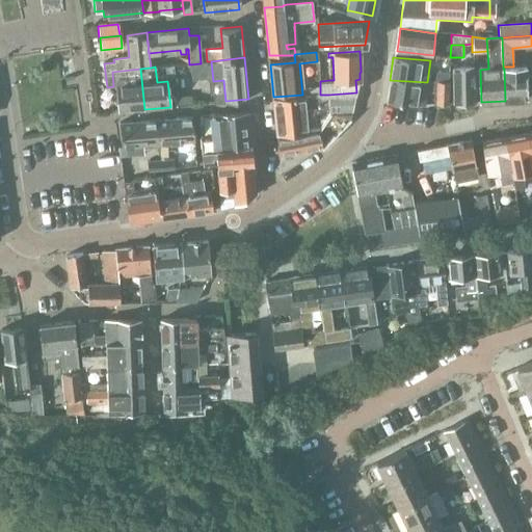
[(451,68),(452,104),(475,102),(475,67),(451,68)]
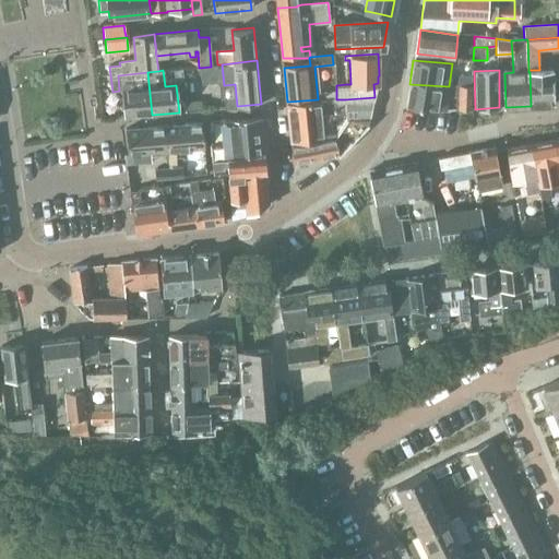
[(555,71),(530,72),(531,106),(556,105),(555,71)]
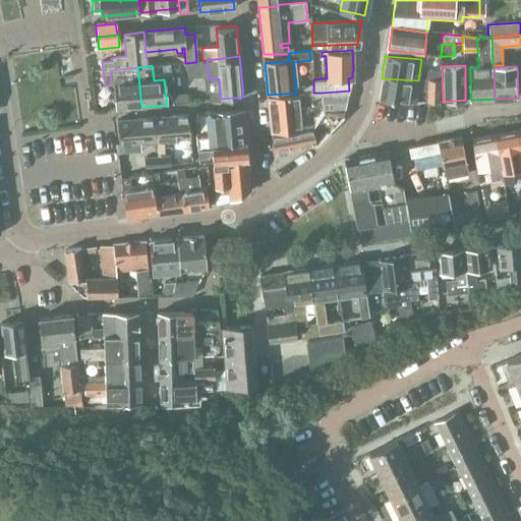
[(110,70),(111,84),(114,84),(116,110),(141,107),(137,67),(110,70)]
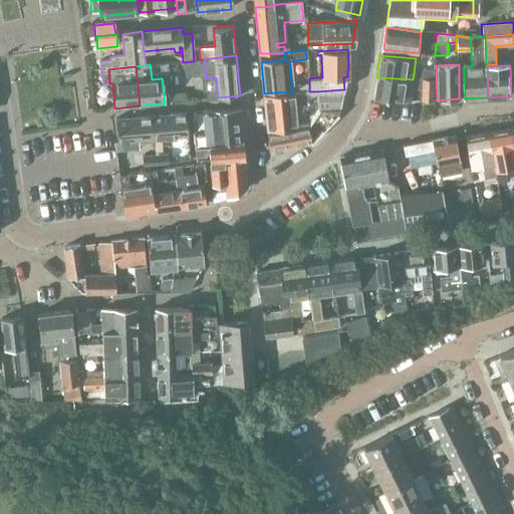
[(419,78),(433,78),(433,69),(420,69),(419,78)]
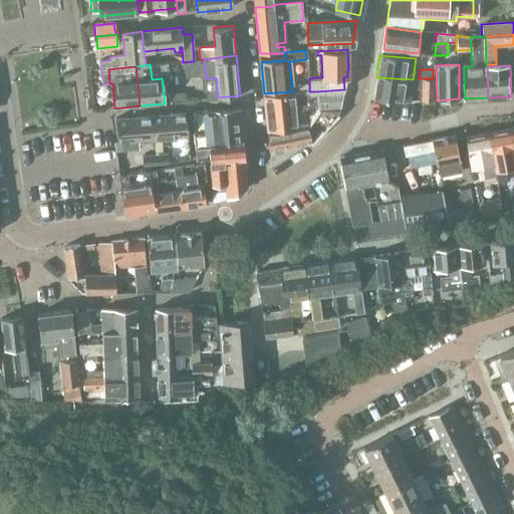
[(413,79),(376,77),(372,98),(409,101),(411,89),(421,89),(421,100),(432,100),(433,78),(421,78),(420,79),(413,79)]
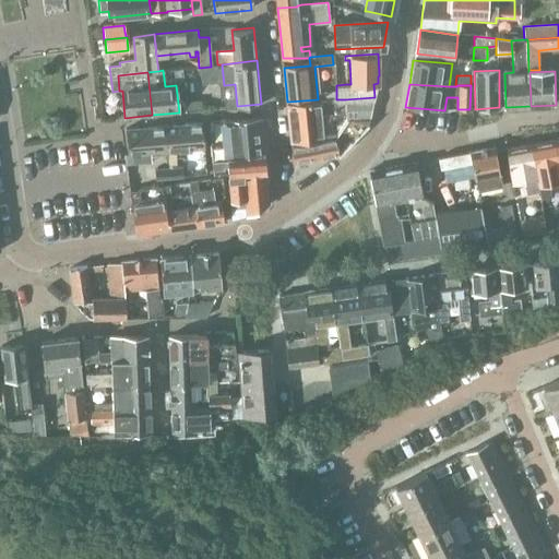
[(375,97),(345,99),(346,111),(346,119),(370,118),(375,97)]
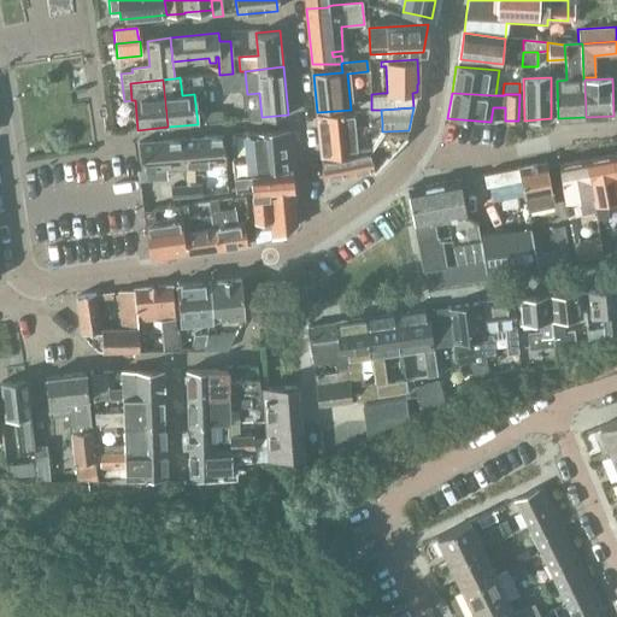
[(371,110),(317,116),(321,148),(322,158),(344,156),(358,153),(358,152),(356,125),(382,123),(381,110),(371,110)]
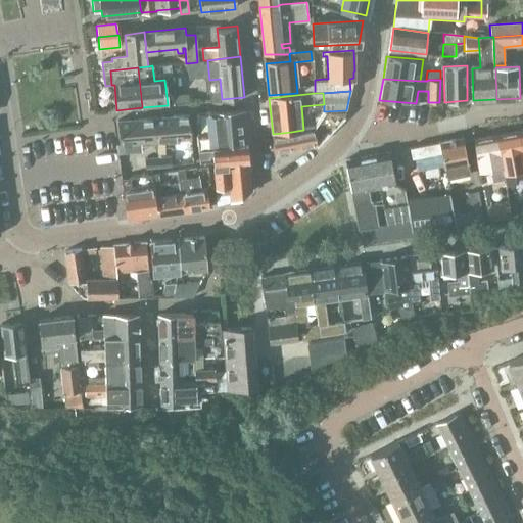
[(187,95),(173,96),(174,104),(188,103),(187,95)]
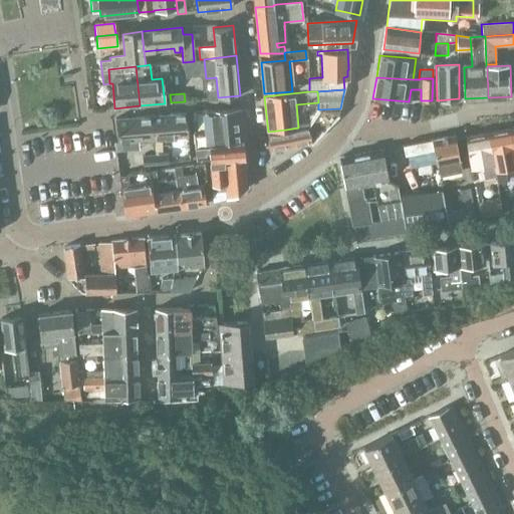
[(204,111),(207,144),(242,140),(239,108),(204,111)]
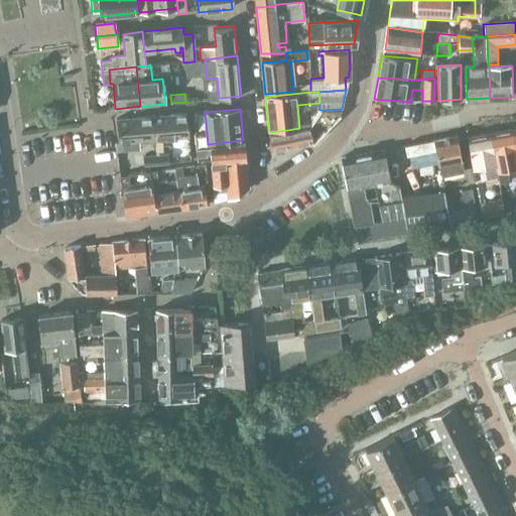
[(287,130),(269,132),(271,152),(312,143),(326,129),(340,116),(342,109),(319,110),(311,124),(299,127),(299,128),(287,130)]
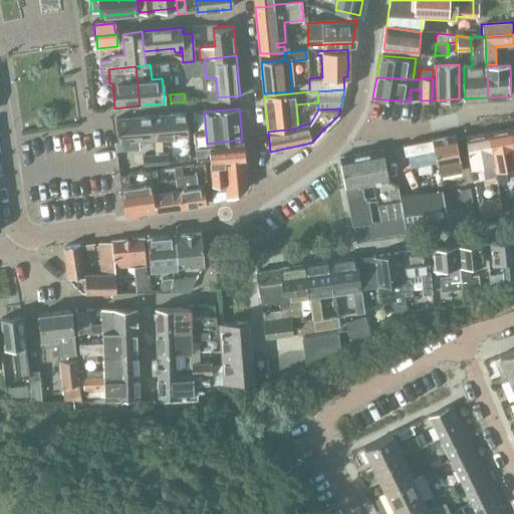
[(187,112),(151,115),(154,139),(189,136),(187,112)]
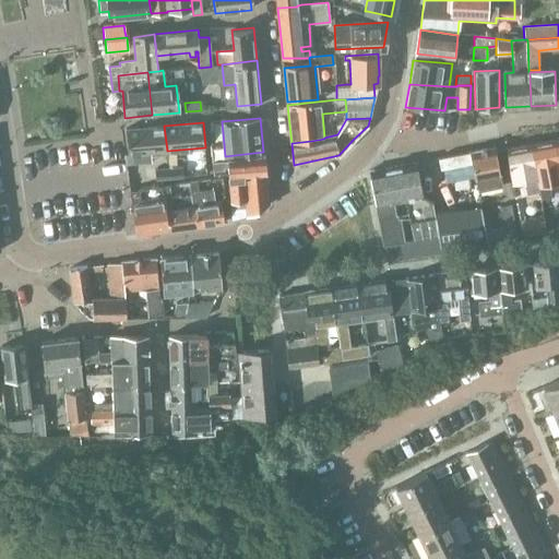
[(167,151),(164,126),(126,130),(128,155),(167,151)]
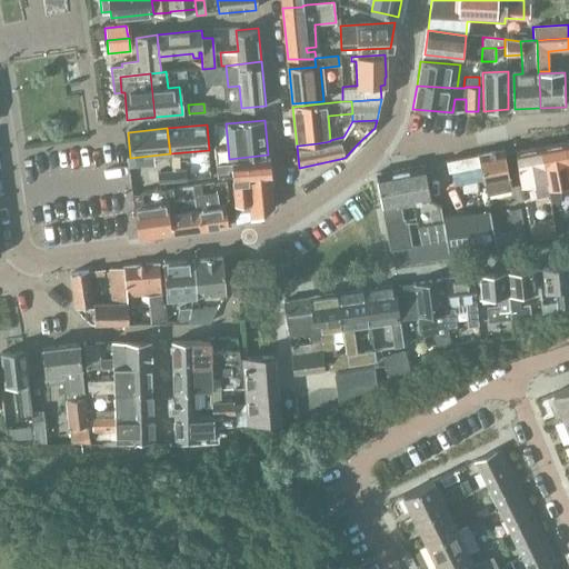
[(218,135),(213,136),(215,147),(216,147),(225,146),(223,139),(218,135)]
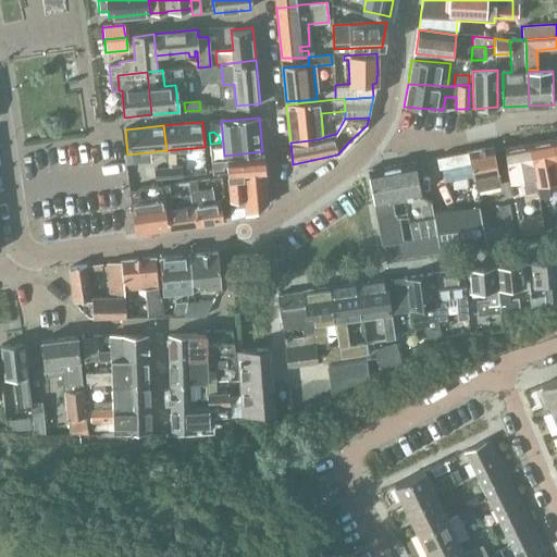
[(534,177),(556,173),(556,169),(552,140),(529,145),(534,177)]
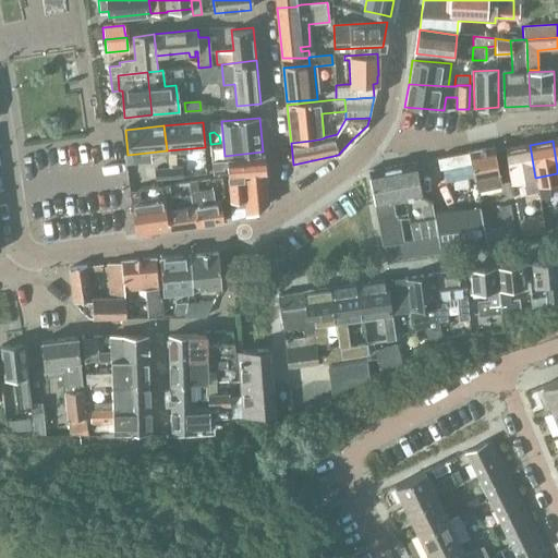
[(537,187),(535,178),(530,145),(506,149),(511,182),(523,180),(526,194),(537,193),(540,202),(549,199),(547,186),(537,187)]
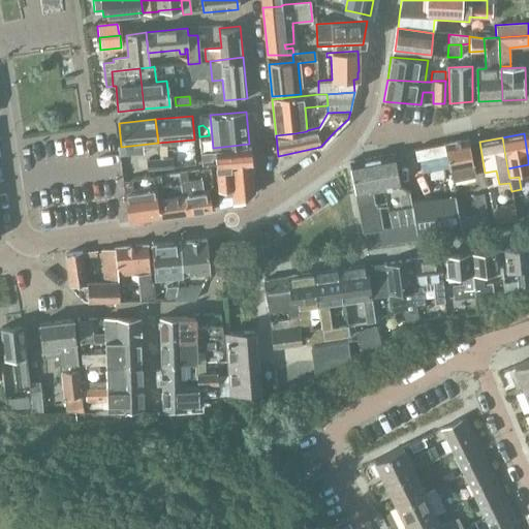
[(450,170),(452,169),(454,178),(476,174),(469,138),(445,143),(450,170)]
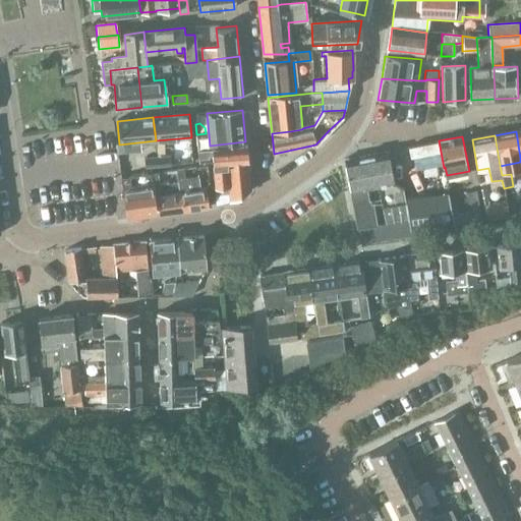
[(214,160),(216,177),(231,175),(229,160),(247,158),(245,141),(210,146),(199,147),(200,161),(214,160)]
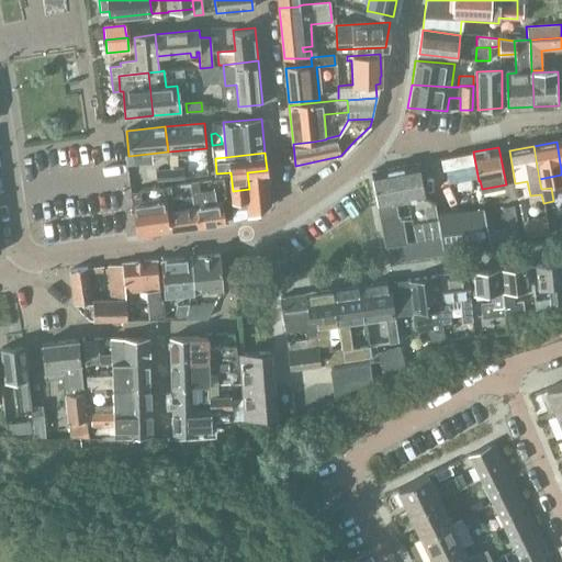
[(416,164),(370,172),(377,206),(384,247),(389,263),(444,256),(437,216),(436,217),(434,204),(424,198),(417,164),(416,164)]
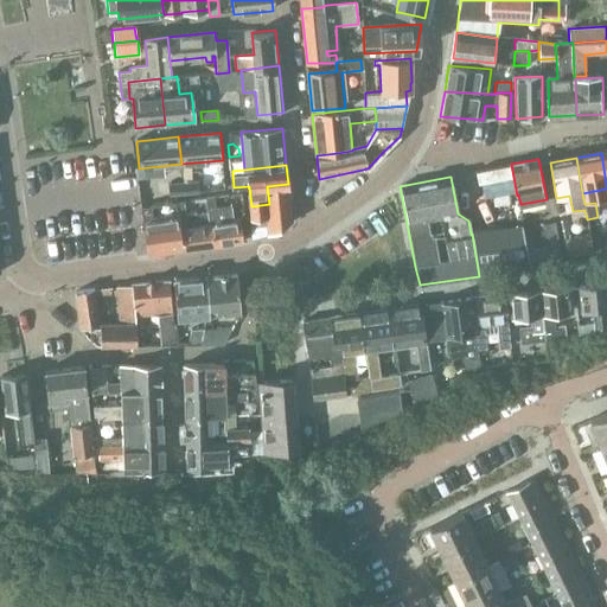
[(199,181),(183,184),(184,195),(200,192),(199,181)]
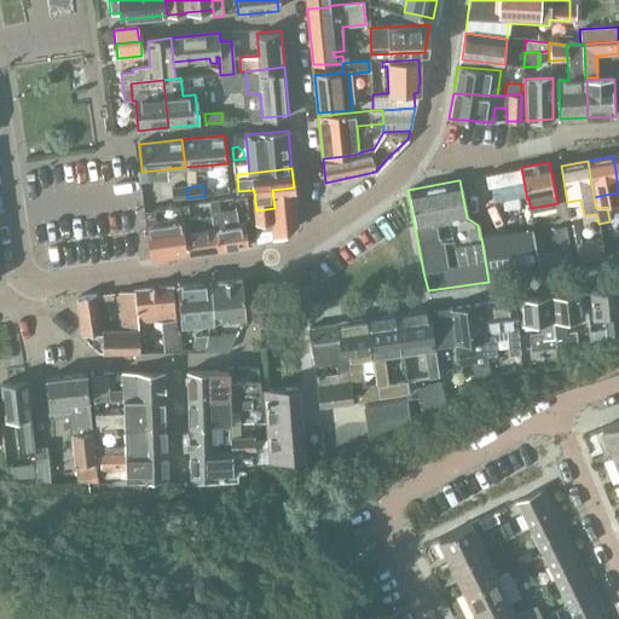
[(187,198),(186,187),(173,189),(174,200),(187,198)]
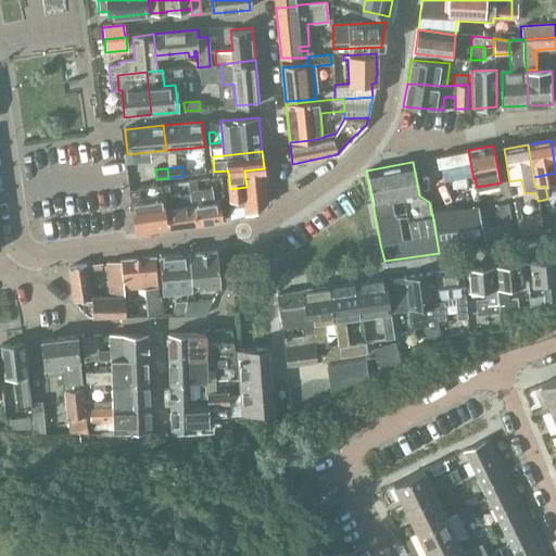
[(234,218),(248,216),(266,204),(264,168),(244,171),(247,187),(230,189),(231,206),(234,218)]
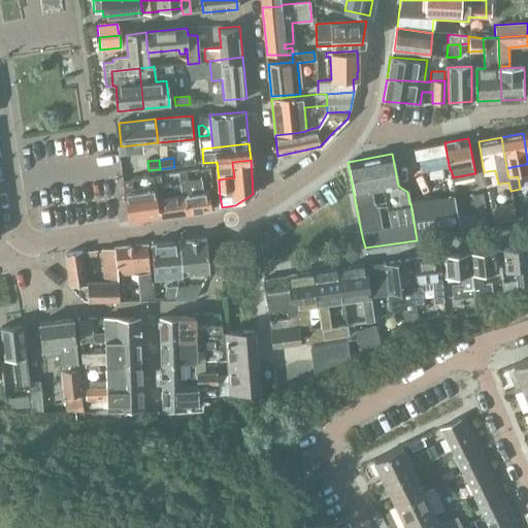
[(153,176),(155,187),(157,199),(158,198),(161,219),(187,216),(182,184),(179,184),(179,185),(161,188),(159,175),(153,176)]
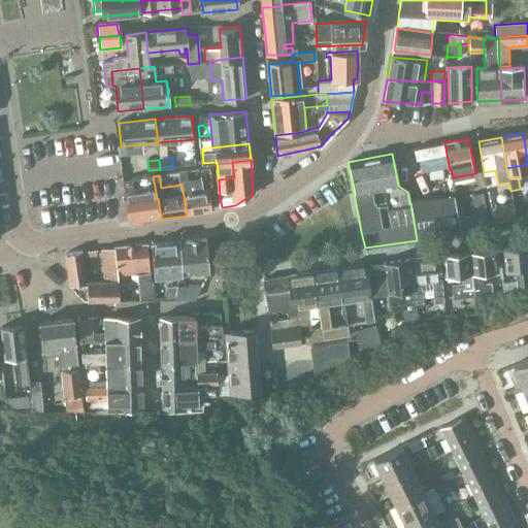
[(157,199),(155,187),(132,190),(131,180),(123,182),(122,182),(128,224),(134,223),(161,219),(158,198),(157,199)]
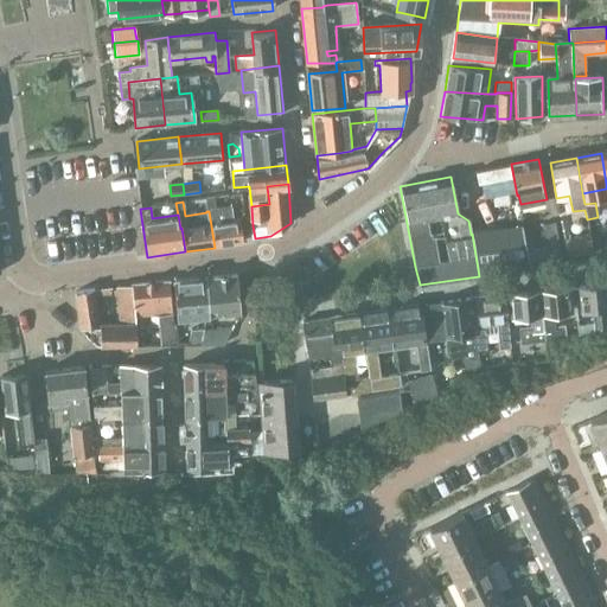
[(230,208),(209,211),(215,248),(242,243),(238,218),(232,219),(230,208)]
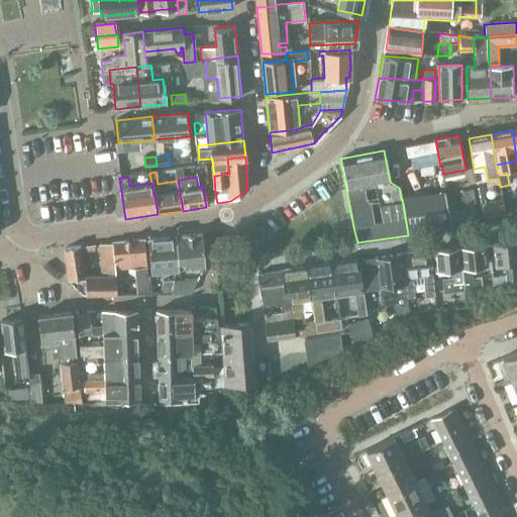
[(450,212),(453,229),(476,225),(474,213),(477,213),(473,190),(461,192),(464,209),(450,212)]
